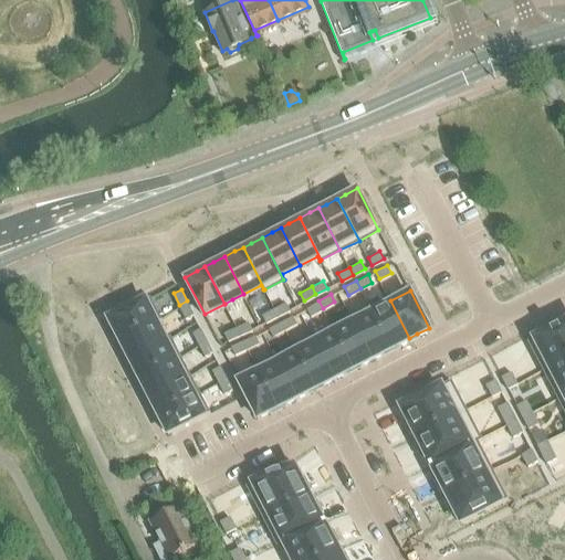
[(149,295),(107,317),(114,328),(118,337),(160,315),(149,295)]
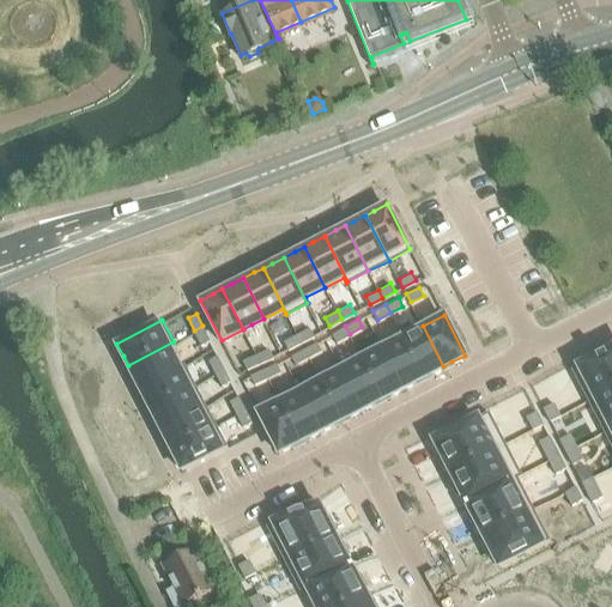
[(309,325),(296,332),(301,340),(314,333),(309,325)]
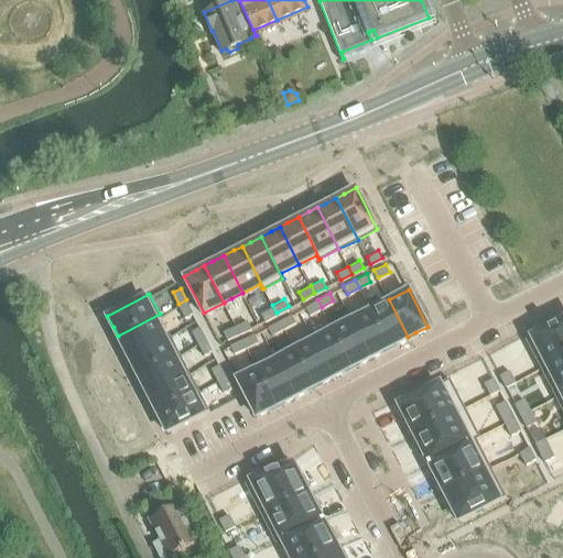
[(186,299),(179,304),(185,316),(193,312),(186,299)]
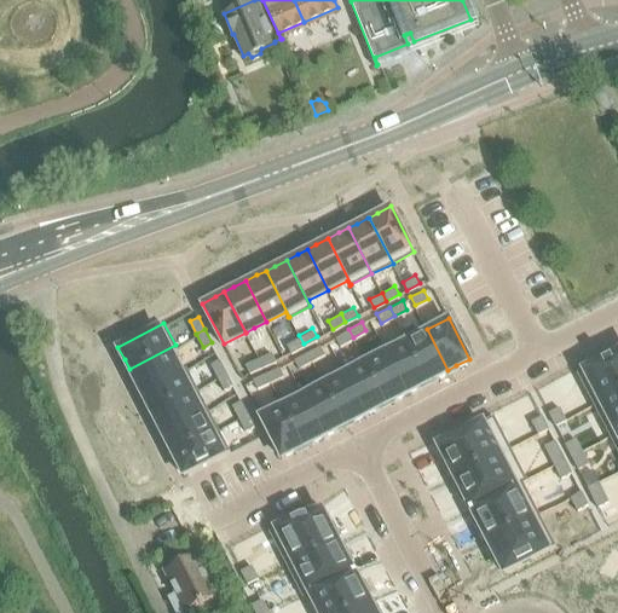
[(348,329),(335,335),(340,343),(353,337),(348,329)]
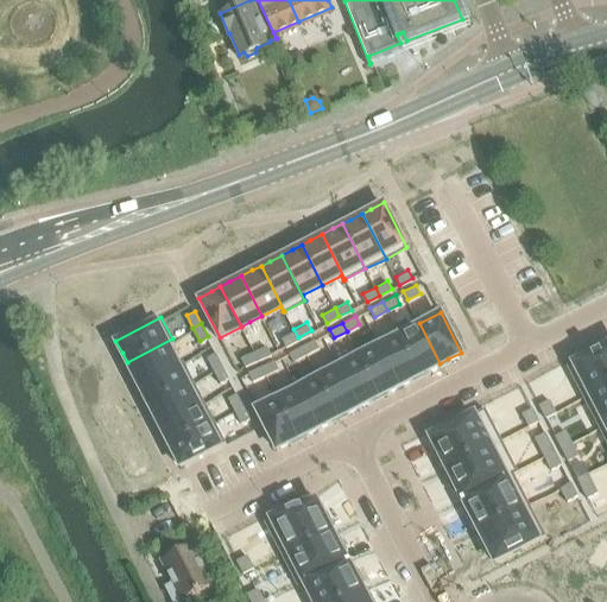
[(419,323),(398,334),(419,374),(428,369),(440,363),(419,323)]
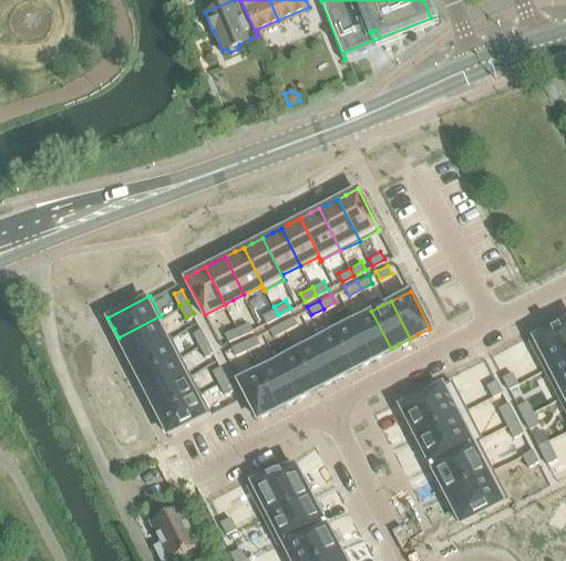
[(274,307),(263,312),(266,320),(278,314),(274,307)]
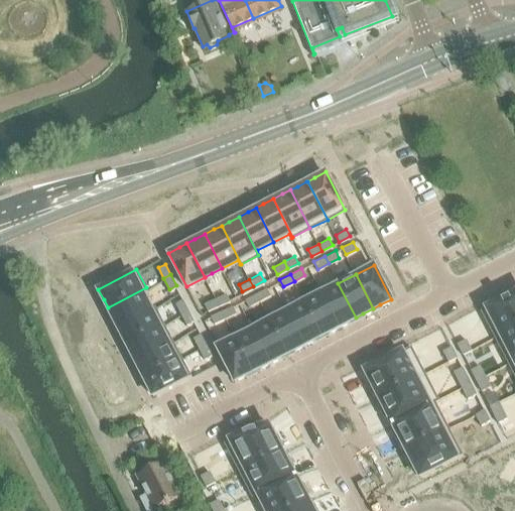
[(319,286),(318,287),(339,326),(348,321),(356,317),(338,283),(322,291),(319,286)]
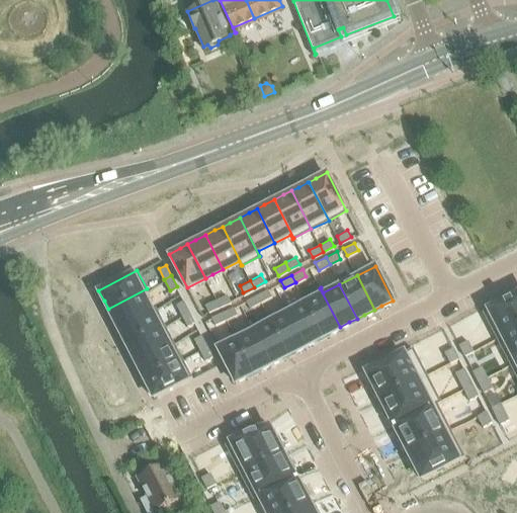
[(268,287),(257,292),(261,300),(271,294),(268,287)]
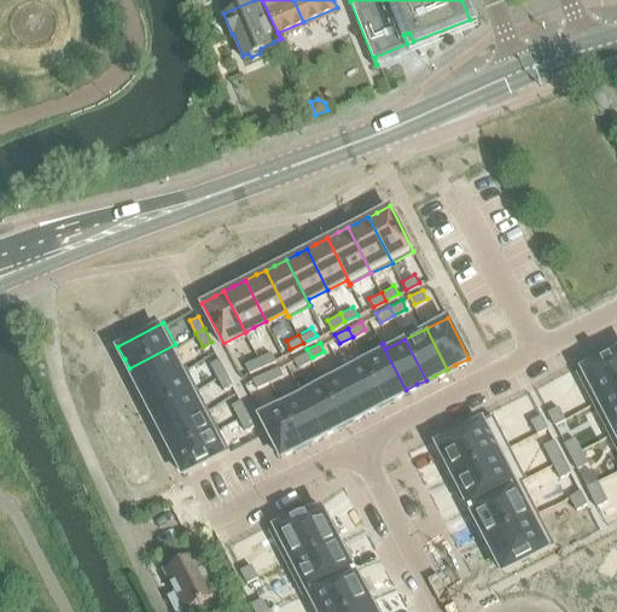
[(175,344),(129,368),(134,377),(139,389),(186,365),(185,363),(180,366),(170,348),(175,345),(175,344)]
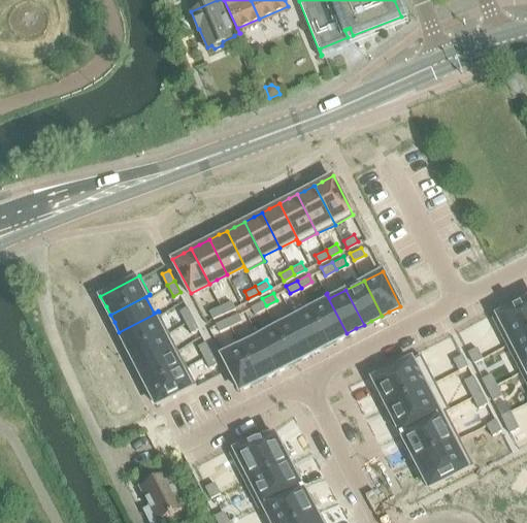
[(326,294),(308,303),(329,342),(336,338),(347,333),(326,294)]
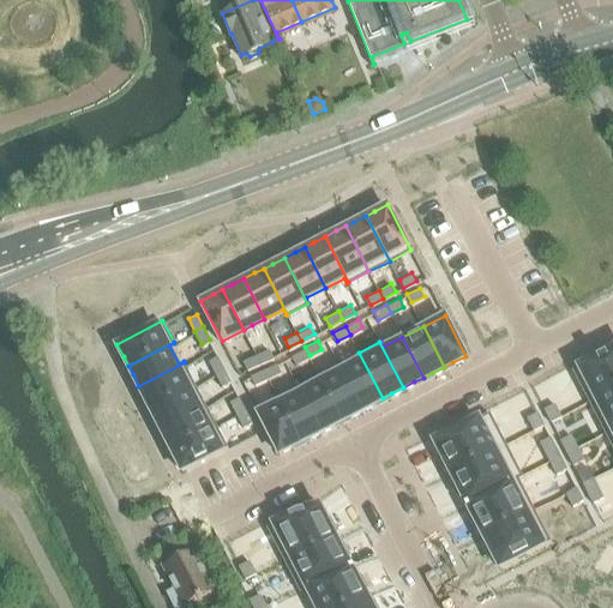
[(612,345),(571,367),(588,399),(612,386),(612,345)]
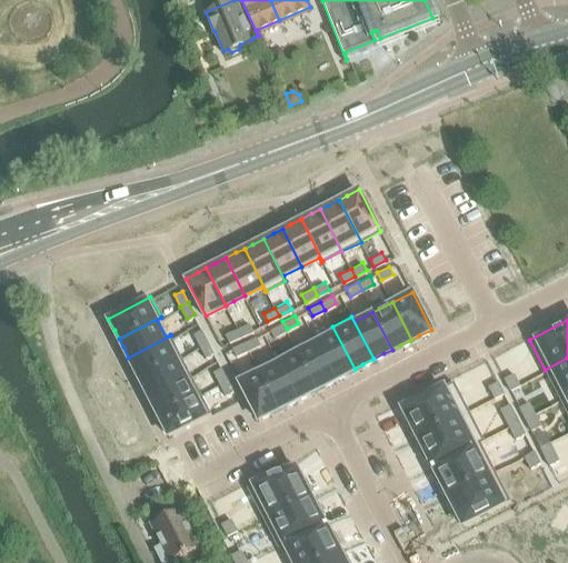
[(249,321),(237,327),(241,334),(253,329),(249,321)]
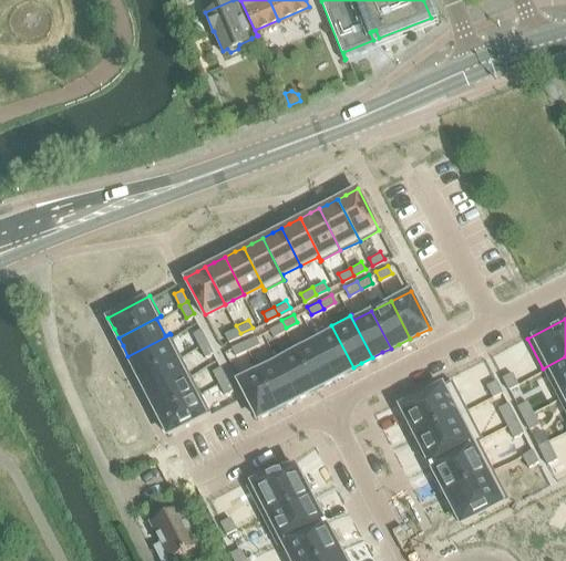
[(281,320),(269,326),(274,334),(286,328),(281,320)]
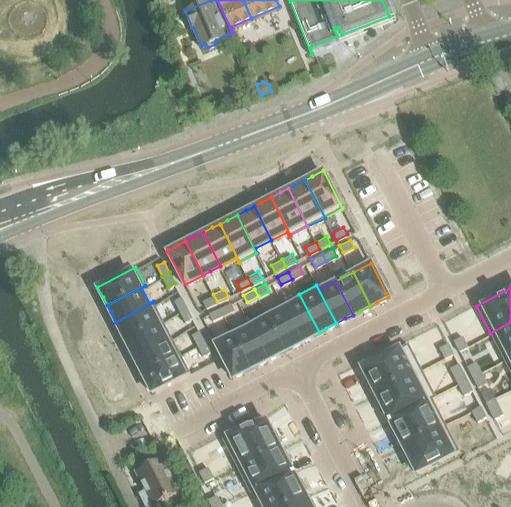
[(213,294),(203,300),(206,307),(217,301),(213,294)]
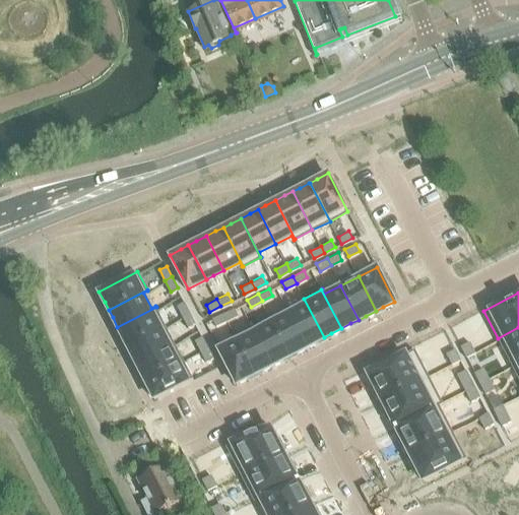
[(304,299),(286,307),(307,346),(316,341),(324,337),(304,299)]
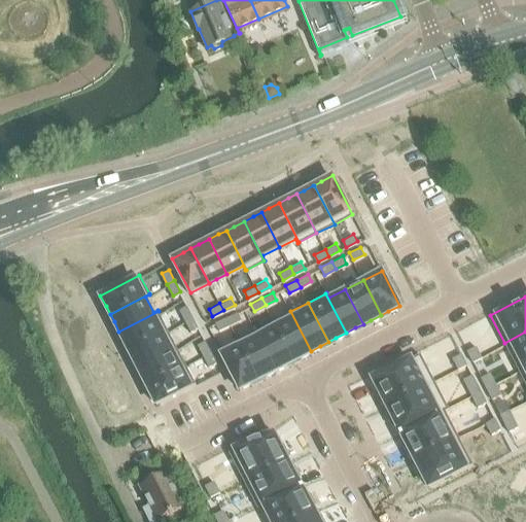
[(186,305),(179,308),(185,319),(193,315),(186,305)]
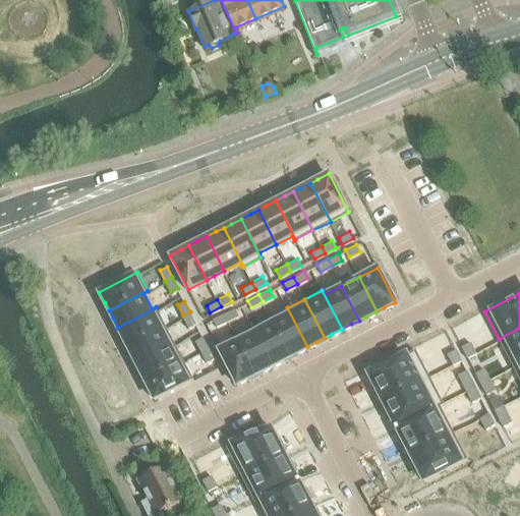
[(234,306),(224,312),(227,320),(238,313),(234,306)]
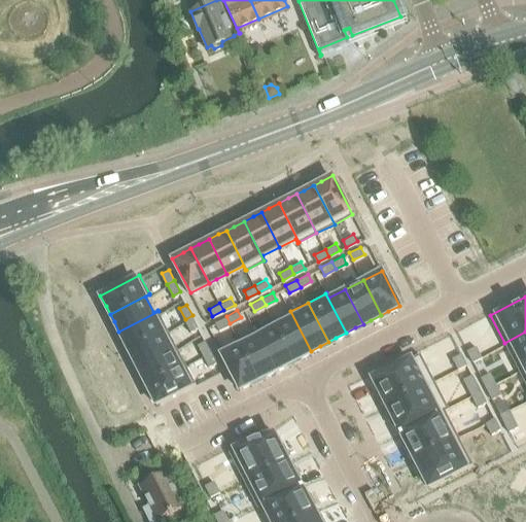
[(159,311),(118,332),(125,341),(128,349),(167,328),(159,311)]
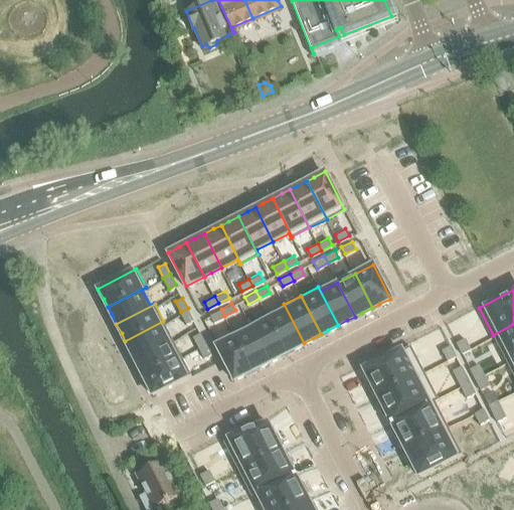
[(285,309),(269,317),(287,352),(294,348),(304,343),(284,304),(283,305),(285,309)]
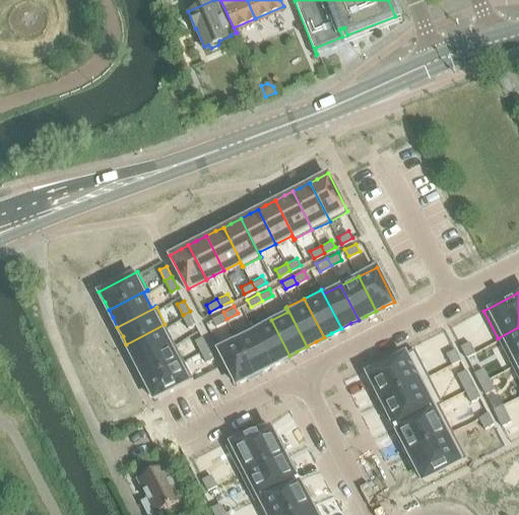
[(190,311),(183,315),(188,326),(195,322),(190,311)]
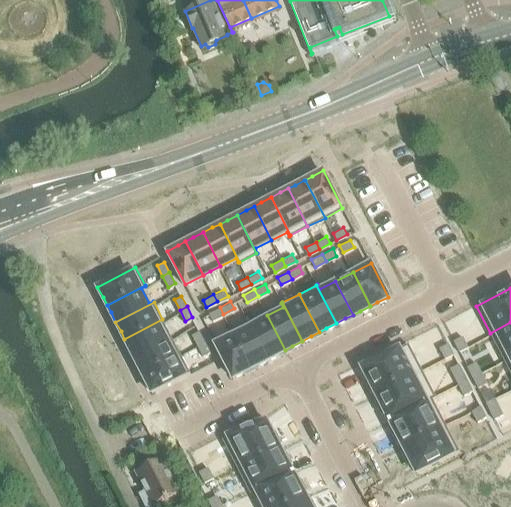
[(220,307),(209,312),(213,319),(223,314),(220,307)]
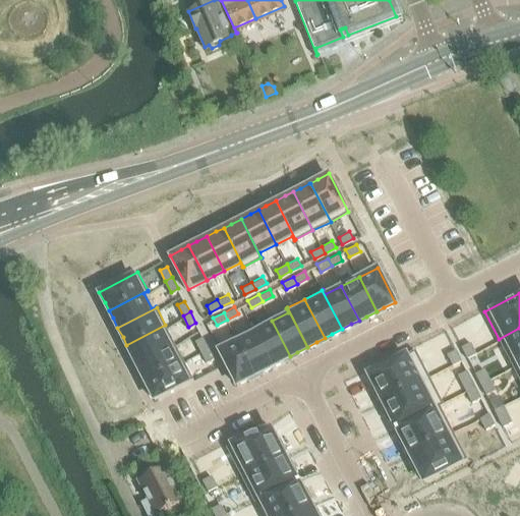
[(272,321),(254,330),(273,365),(282,360),(290,356),(272,321)]
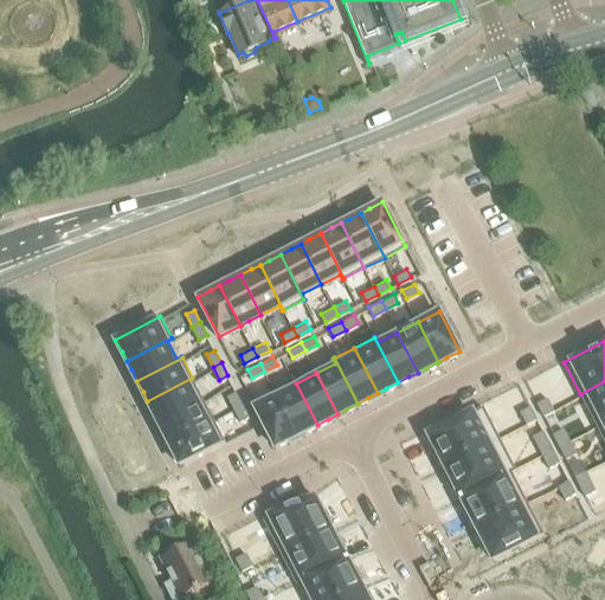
[(192,378),(147,401),(152,410),(158,421),(203,398),(192,378)]
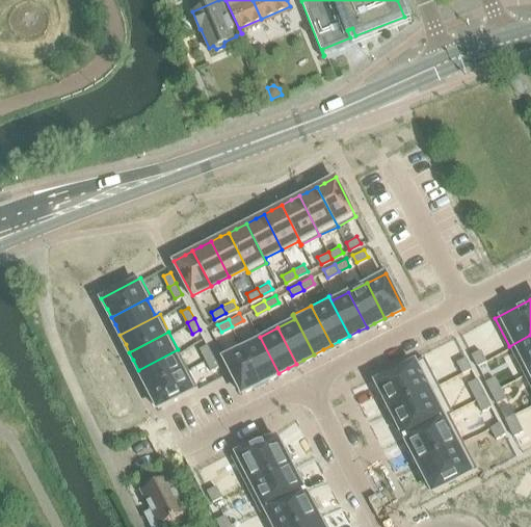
[(530,335),(509,346),(524,373),(530,369),(530,335)]
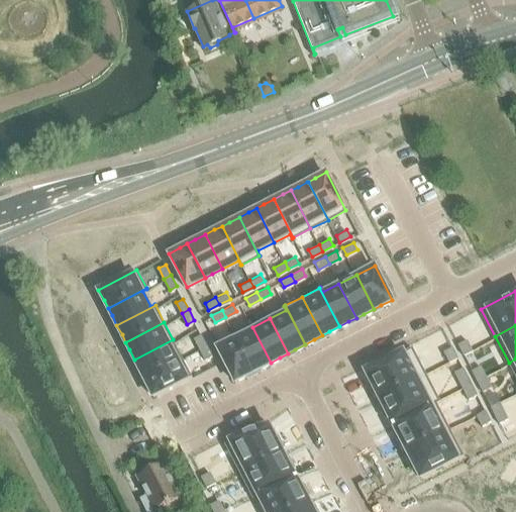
[(233,331),(233,332),(253,371),(261,368),(271,363),(252,327),(236,335),(233,331)]
